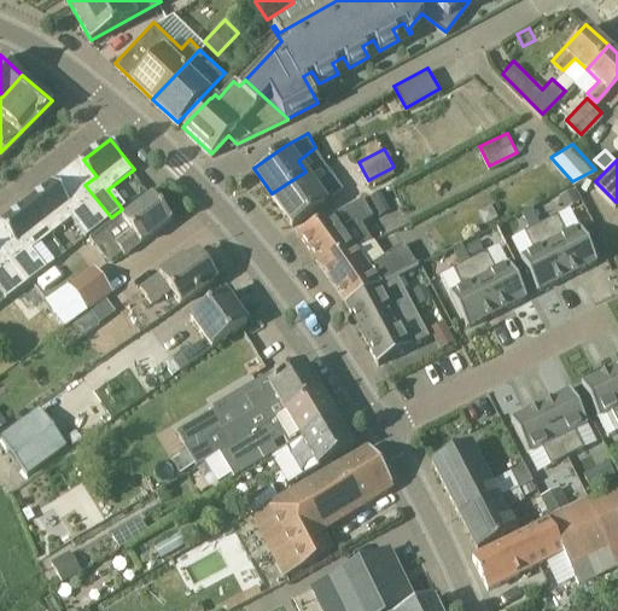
[(272,193),(291,222),(343,187),(332,173),(314,184),(305,172),(272,193)]
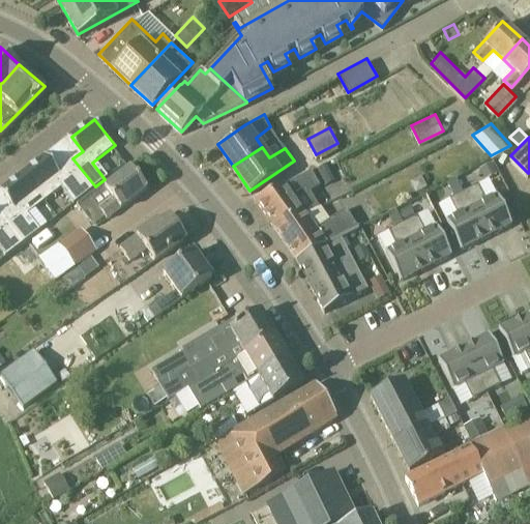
[(63,166),(52,151),(29,170),(50,196),(72,178),(85,194),(95,186),(72,158),(63,166)]
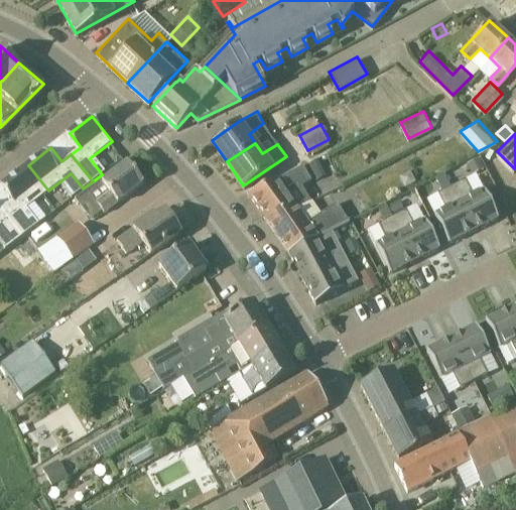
[(472,171),(484,165),(479,155),(467,161),(472,171)]
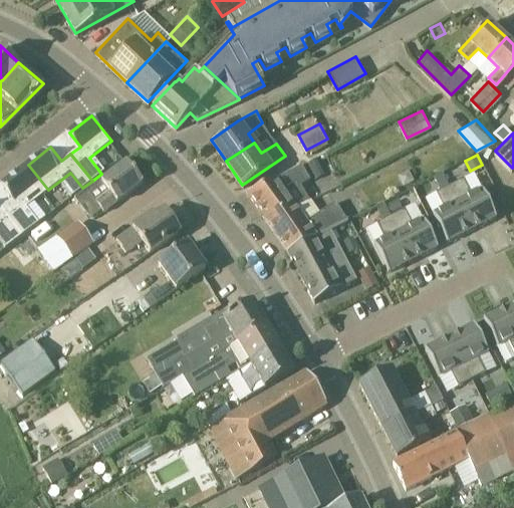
[(319,156),(308,161),(315,176),(326,171),(319,156)]
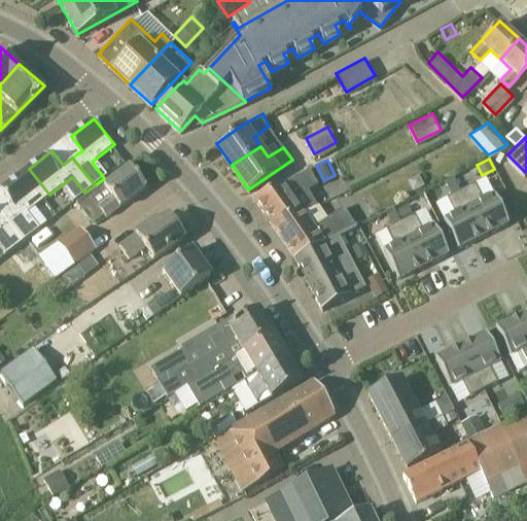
[(129,162),(89,193),(106,214),(145,183),(130,164),(129,162)]
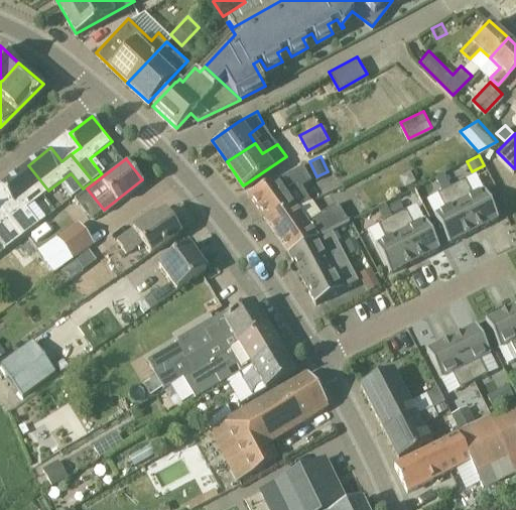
[(295,205),(310,198),(301,183),(311,177),(302,163),(248,192),(265,217),(293,203),(295,205)]
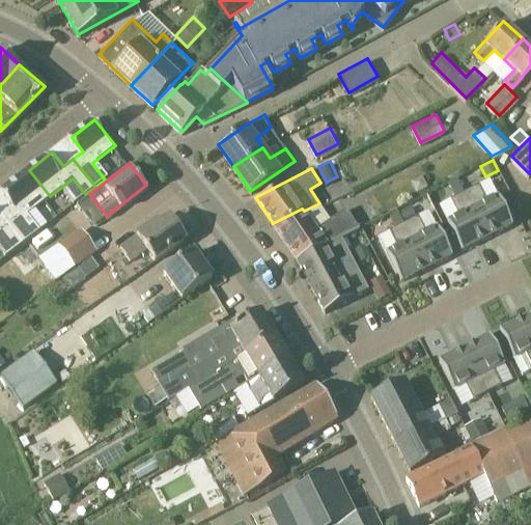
[(50,196),(29,170),(6,188),(18,201),(8,210),(30,238),(39,230),(27,214),(50,196)]
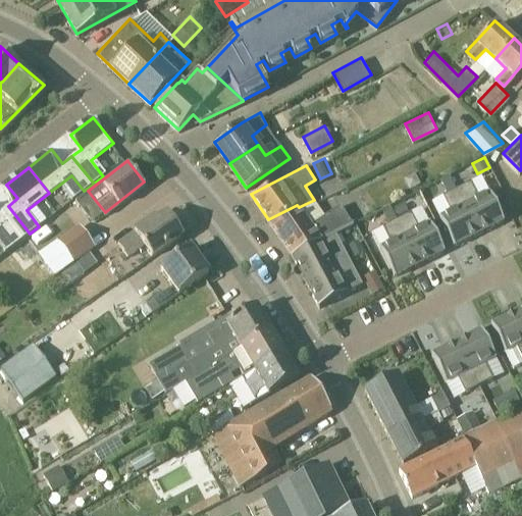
[(455,186),(449,173),(440,177),(447,190),(455,186)]
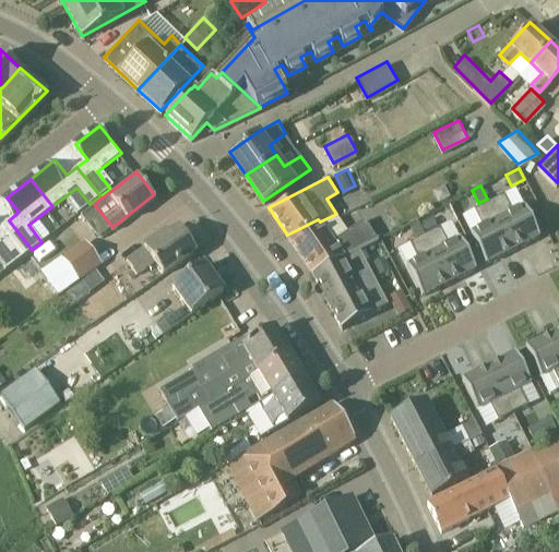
[(524,203),(512,210),(503,192),(488,200),(512,247),(539,232),(524,203)]
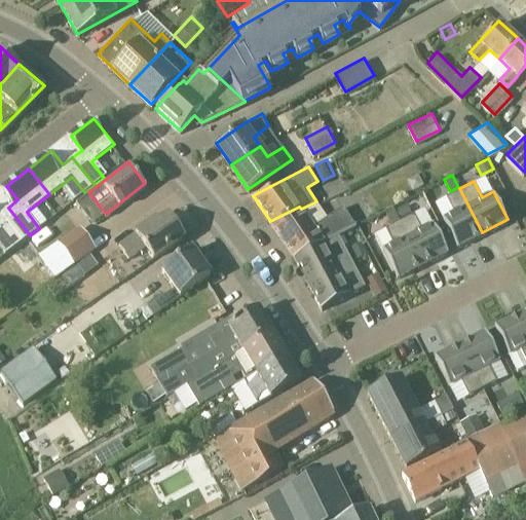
[(459,188),(446,195),(454,211),(443,217),(457,245),(482,232),(459,188)]
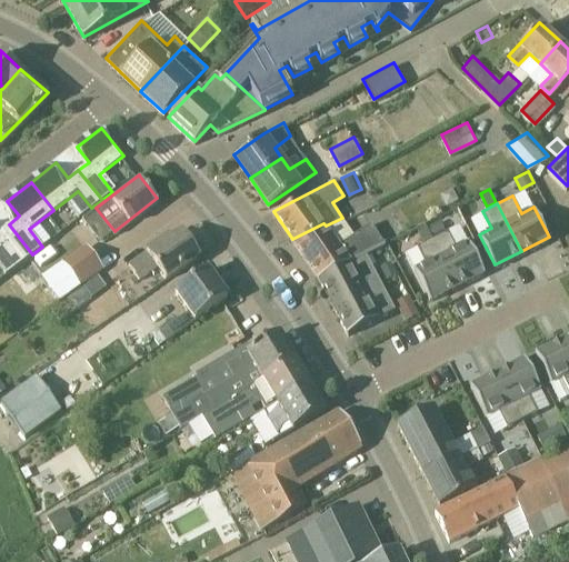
[(440,218),(428,223),(432,232),(445,227),(440,218)]
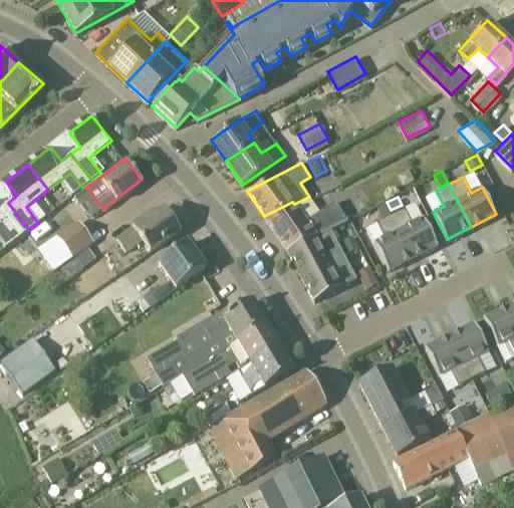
[(334,200),(306,219),(296,204),(295,205),(294,204),(292,202),(264,216),(287,248),(329,227),(346,218),(334,200)]
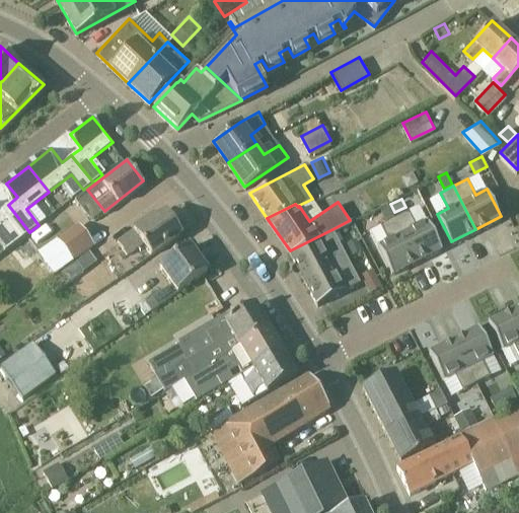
[(386,220),(394,216),(388,204),(380,208),(386,220)]
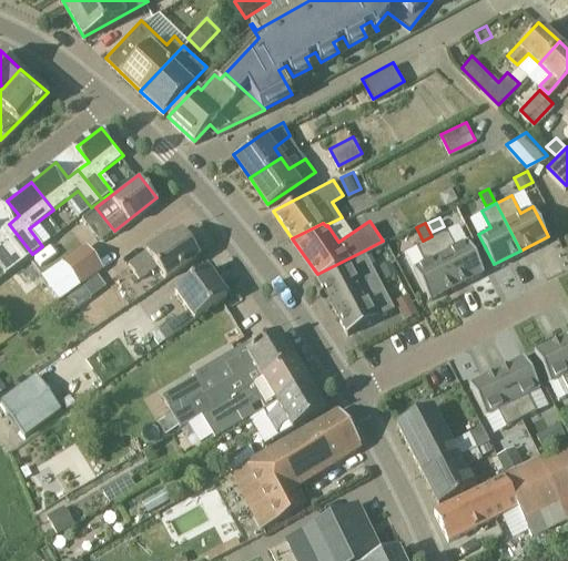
[(0,230),(0,251),(8,245),(21,263),(31,254),(8,224),(0,230)]
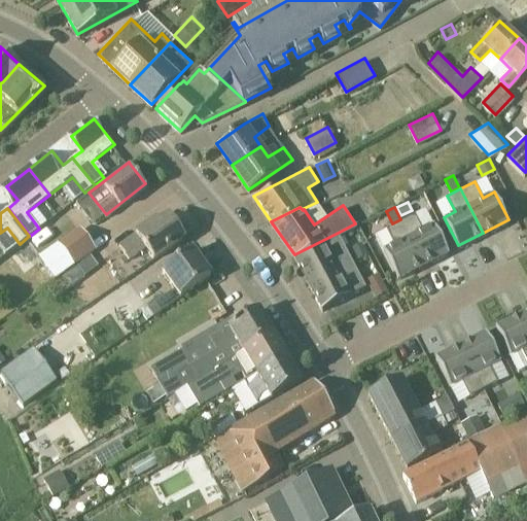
[(433,222),(422,228),(414,212),(400,219),(423,263),(448,250),(433,222)]
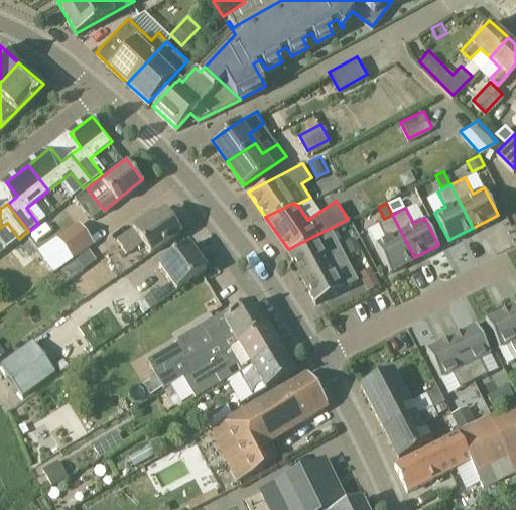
[(179,230),(164,210),(156,215),(153,211),(116,238),(126,251),(142,239),(150,251),(179,230)]
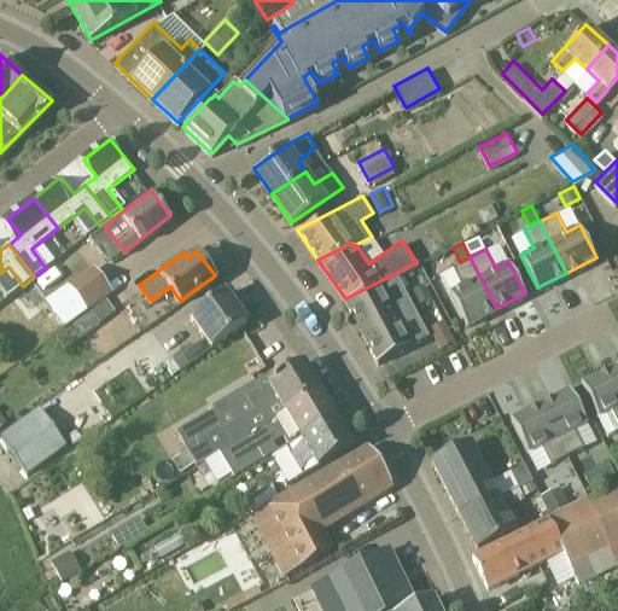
[(496,308),(470,257),(460,262),(439,272),(466,324),(496,308)]
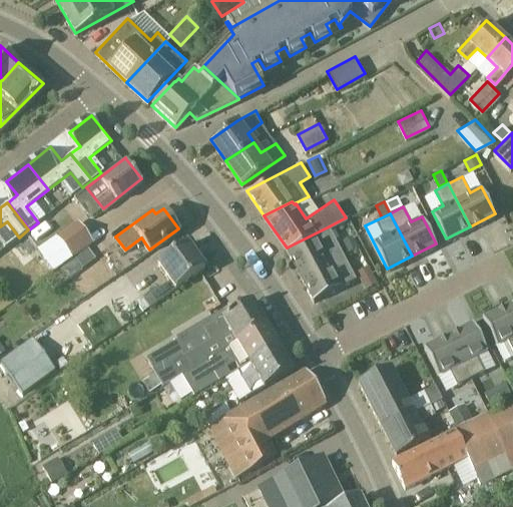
[(67,227),(57,234),(71,254),(91,240),(80,225),(71,232),(67,227)]
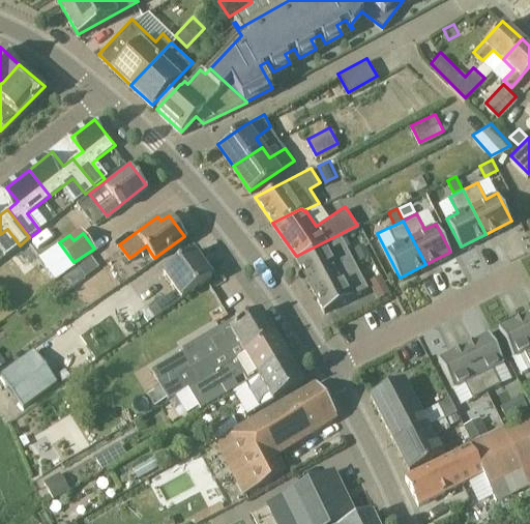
[(308,283),(352,260),(340,234),(296,256),(295,257),(308,283)]
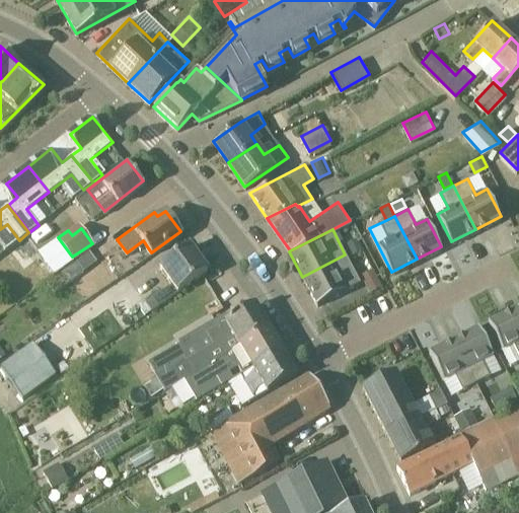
[(346,241),(352,252),(362,247),(356,236),(346,241)]
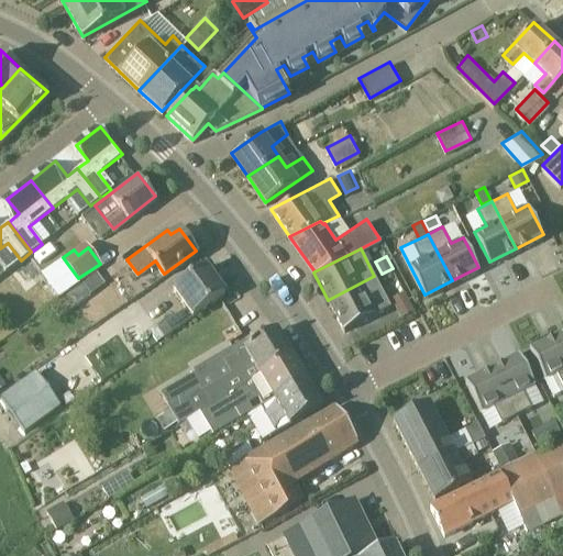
[(205,264),(173,286),(187,306),(176,313),(174,310),(156,323),(164,334),(224,290),(205,264)]
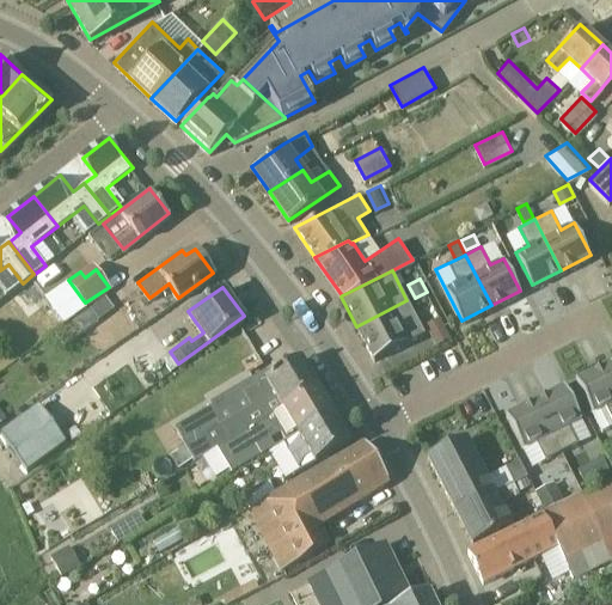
[(386,311),(357,325),(363,336),(374,358),(405,341),(424,330),(409,300),(407,300),(386,311)]
